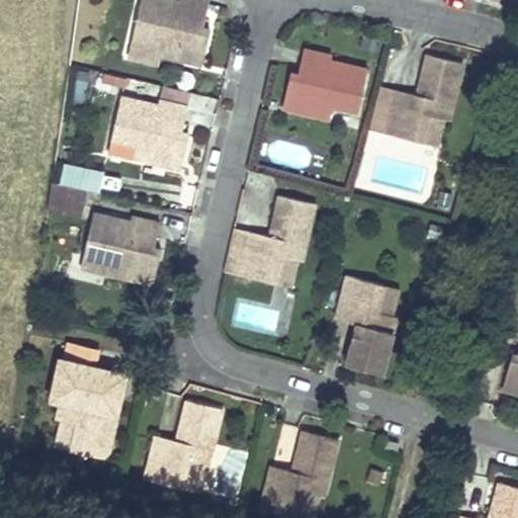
[(155,54),(175,58),(178,46),(204,52),(210,26),(203,24),(208,3),(197,0),(141,0),(133,35),(151,39),(151,38),(158,39),(155,54)]
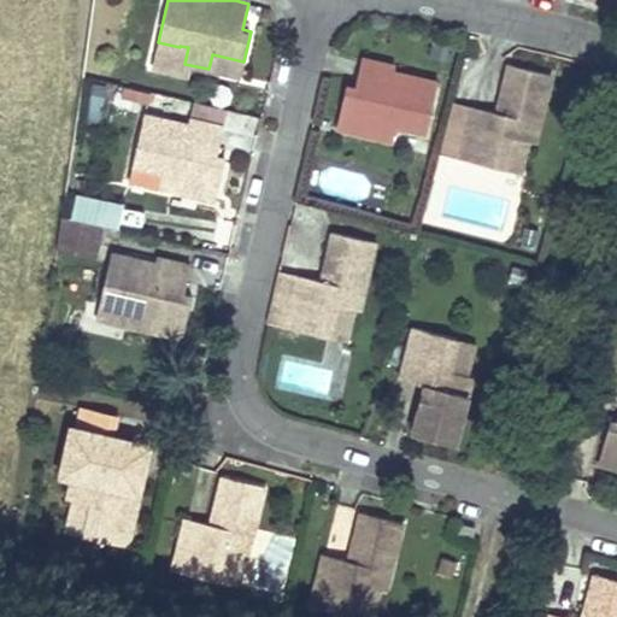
[(180,47),(158,42),(152,69),(181,76),(184,64),(188,47),(180,46),(180,47)]
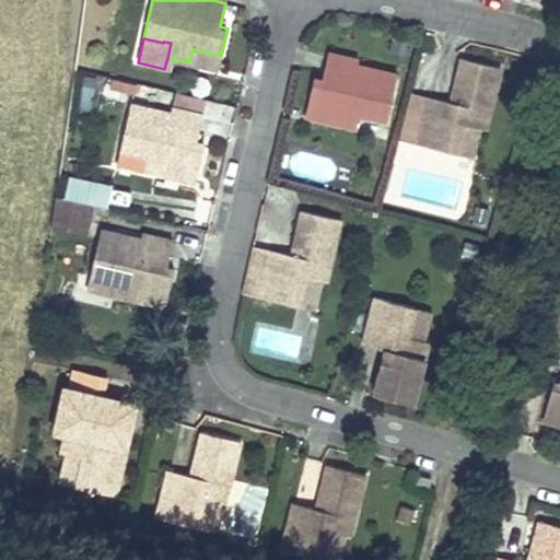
[(193,49),(189,62),(218,70),(221,56),(193,49)]
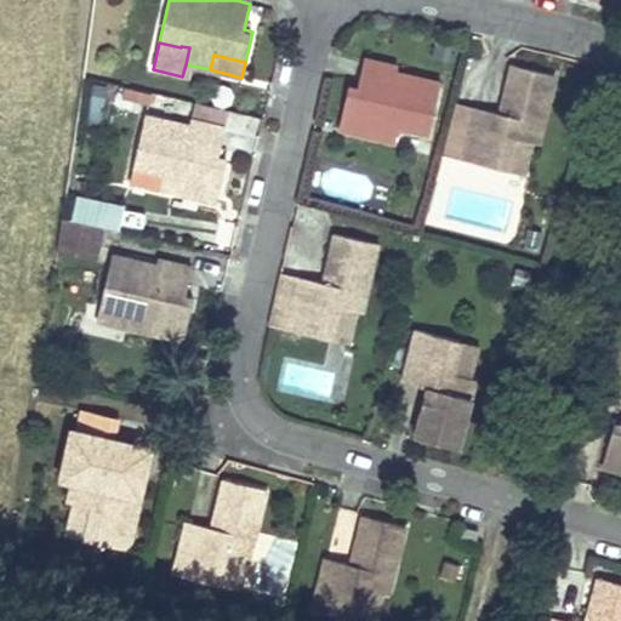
[(349,86),(343,113),(375,120),(371,136),(396,142),(399,125),(408,126),(408,129),(429,134),(442,83),(397,72),(398,66),(365,58),(358,87),(349,86)]
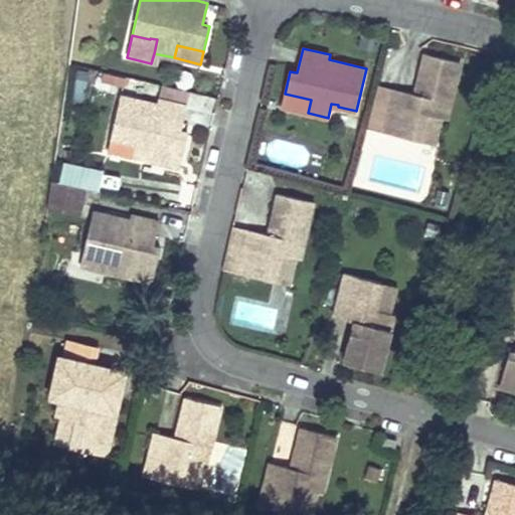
[(394,88),(383,131),(419,140),(426,114),(443,118),(447,119),(461,61),(424,52),(417,81),(420,81),(417,94),(394,88)]
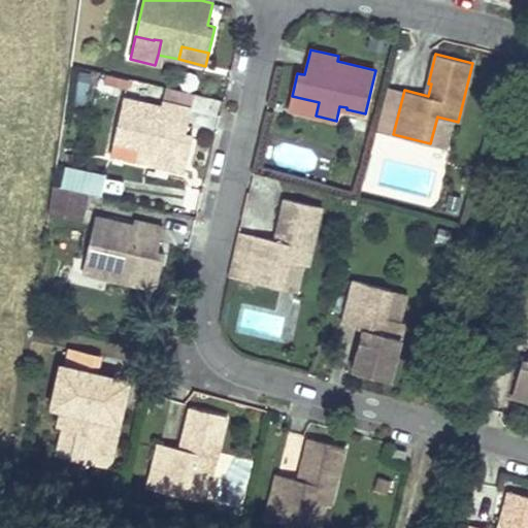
[(85,104),(93,73),(79,70),(71,101),(85,104)]
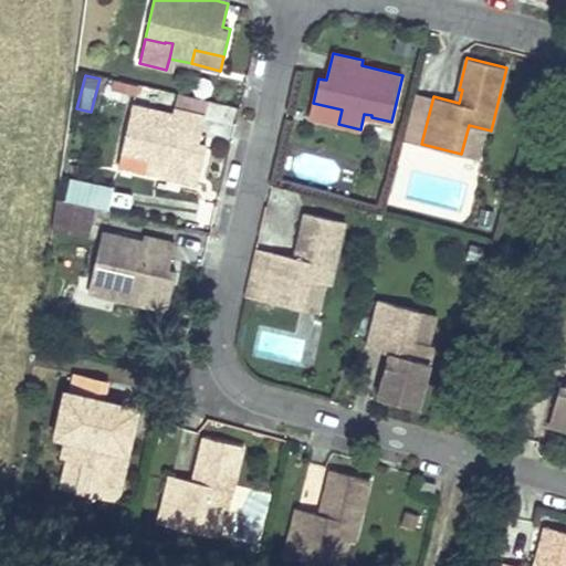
[(416,92),(404,139),(421,144),(433,96),(416,92)]
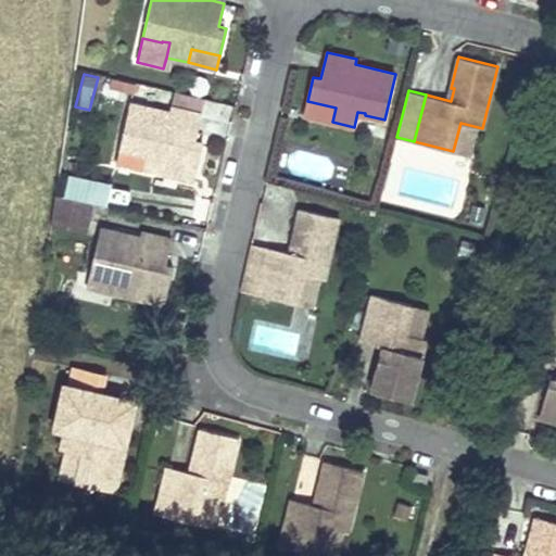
[(168,161),(197,167),(203,140),(196,138),(201,112),(172,105),(171,110),(130,101),(119,151),(139,155),(139,153),(147,154),(143,169),(165,175),(168,161)]
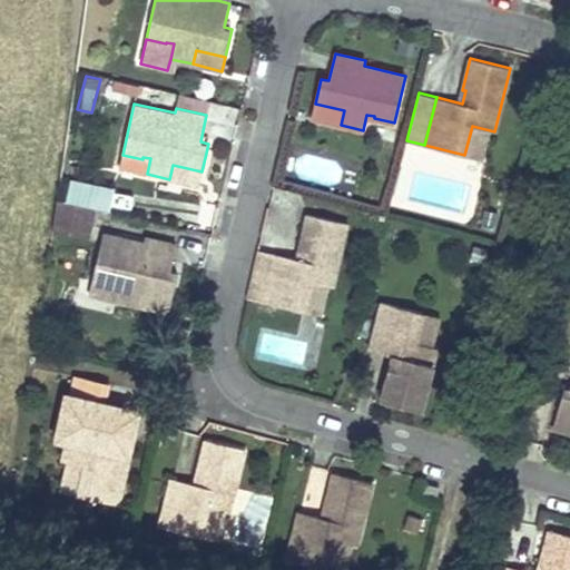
[(344,110),(315,104),(312,118),(341,125),(344,110)]
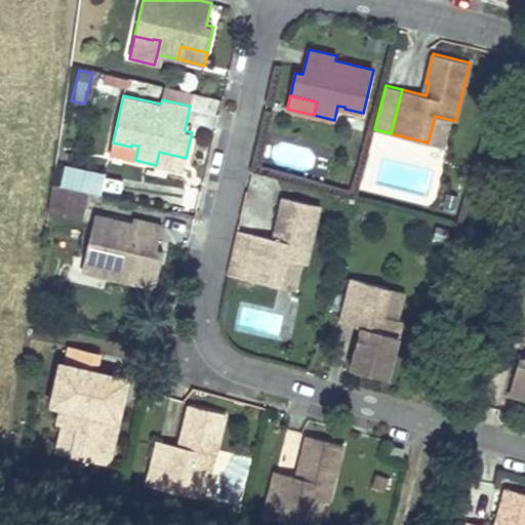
[(451,120),(435,116),(428,143),(445,147),(451,120)]
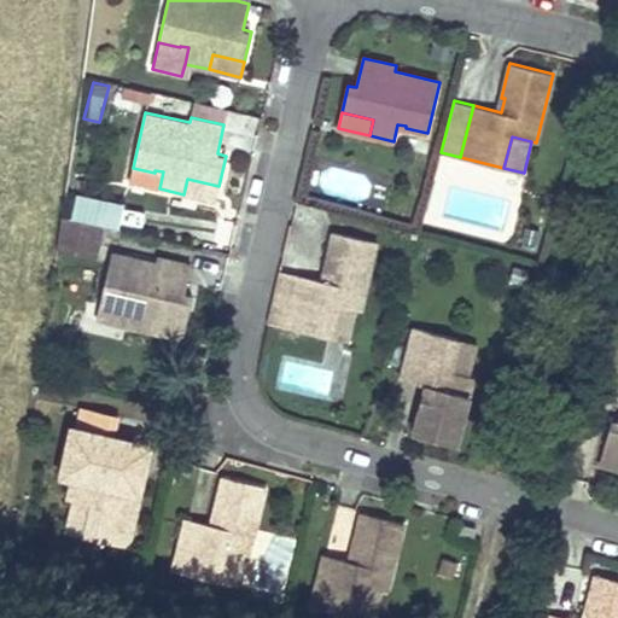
[(129,182),(159,188),(163,172),(155,170),(155,173),(133,168),(129,182)]
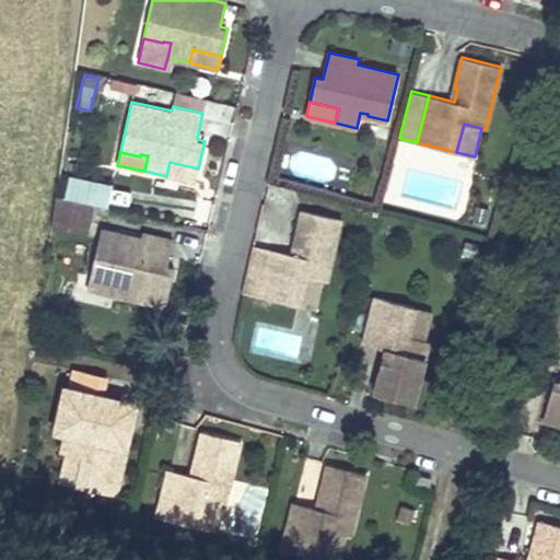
[(170,162),(166,176),(196,183),(198,168),(170,162)]
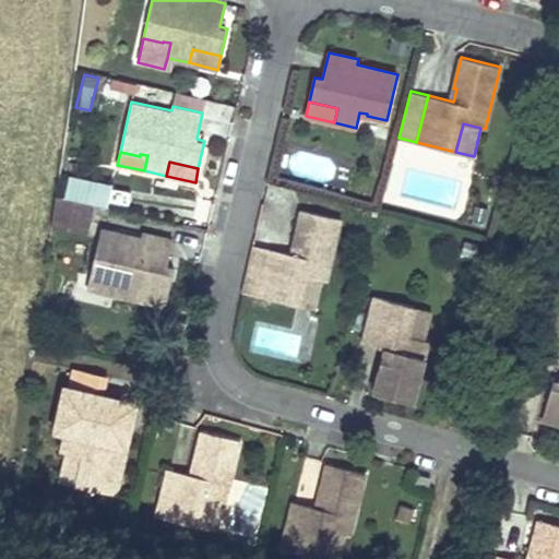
[(62,197),(87,203),(90,192),(64,187),(62,197)]
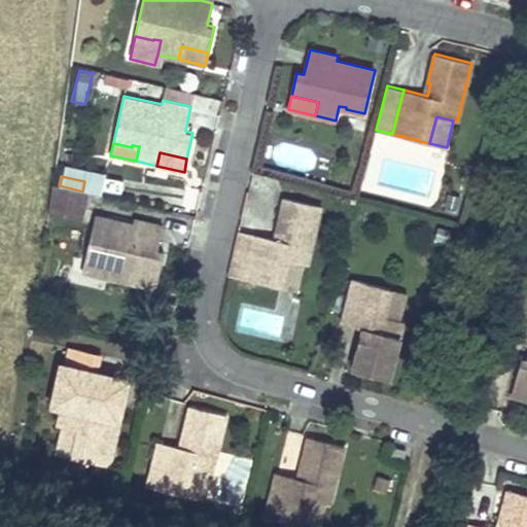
[(50,184),(48,212),(82,220),(89,192),(82,191),(59,185),(50,184)]
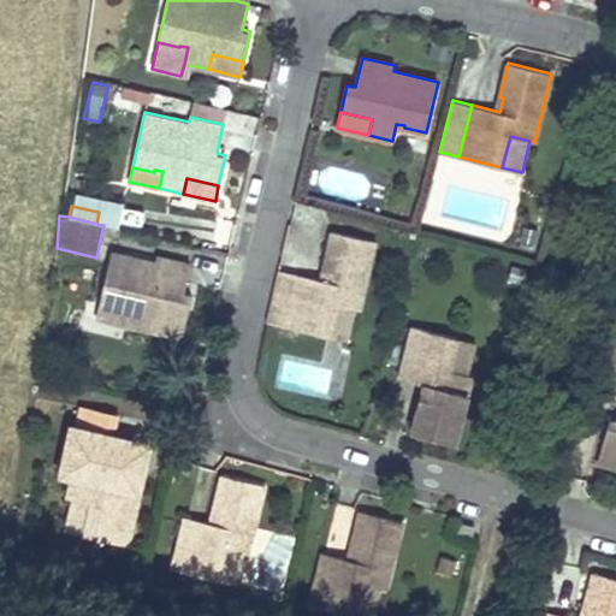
[(375,242),(332,232),(325,267),(327,267),(324,280),(278,271),(266,323),(327,337),(335,304),(354,309),(359,311),(375,242)]
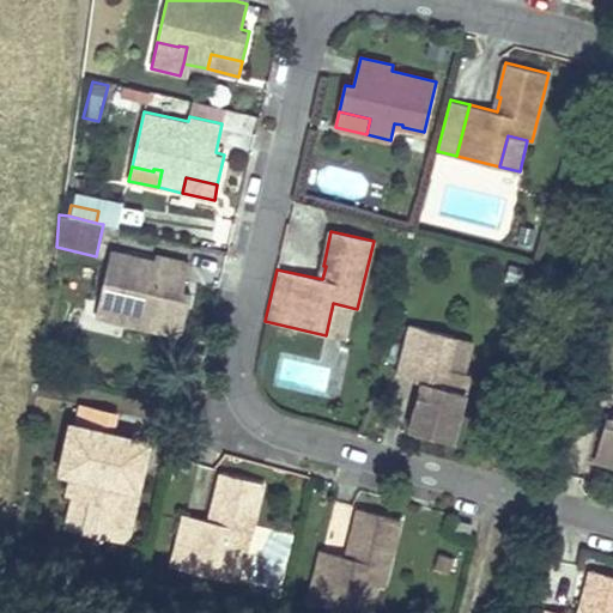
[(153,314),(184,321),(190,295),(182,292),(189,263),(156,256),(155,261),(110,252),(99,303),(120,308),(120,305),(128,308),(125,326),(149,332),(153,314)]
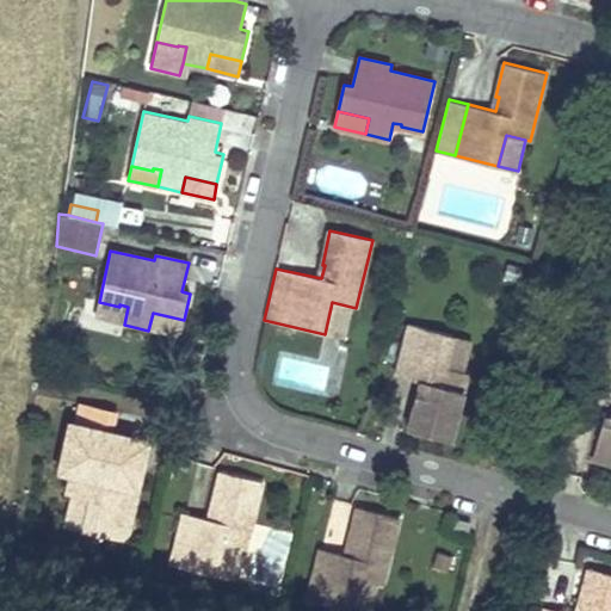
[(94,318),(124,325),(128,307),(119,304),(119,307),(99,302),(94,318)]
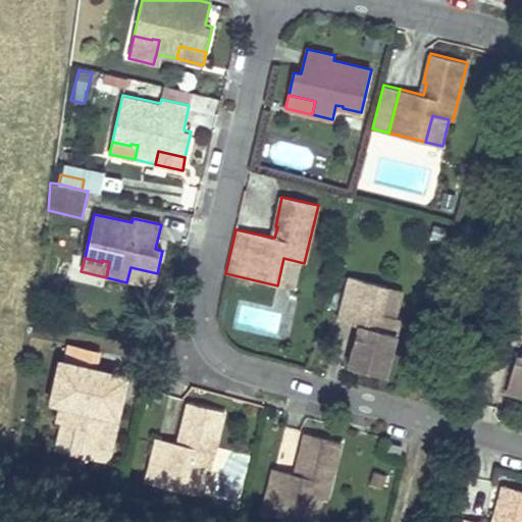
[(300,262),(283,258),(277,285),(294,289),(300,262)]
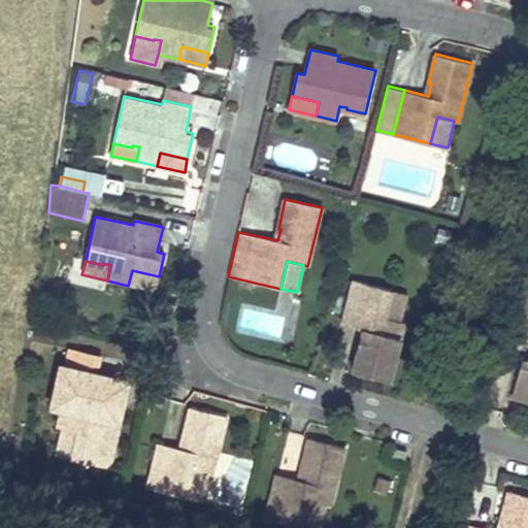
[(132,270),(128,286),(156,292),(159,276),(132,270)]
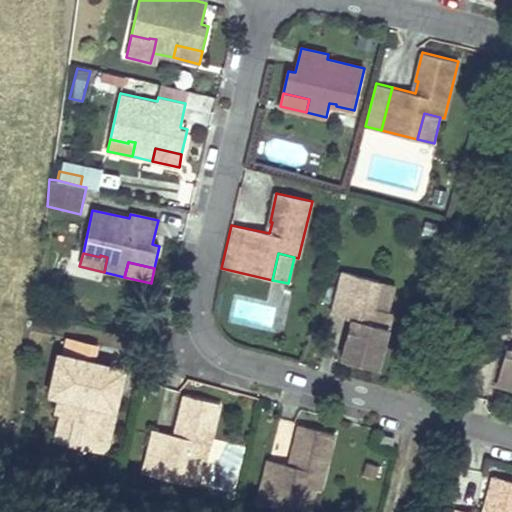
[(352,324),(389,334),(393,316),(388,314),(372,310),(379,284),(342,275),(331,318),(352,324)]
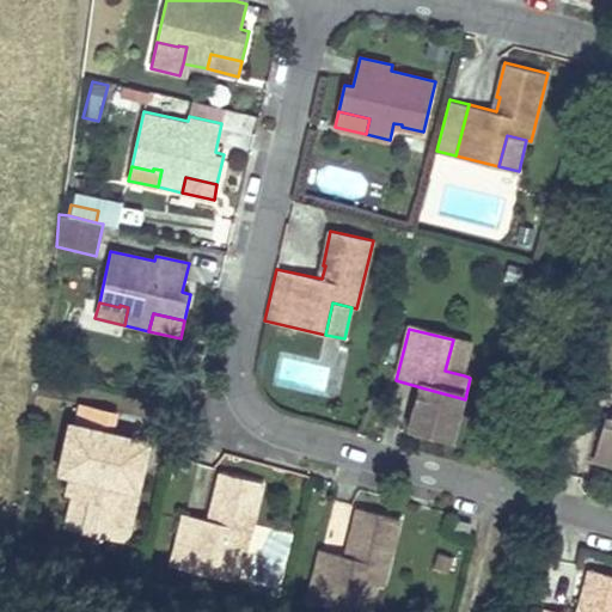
[(472,346),(453,340),(445,371),(464,375),(472,346)]
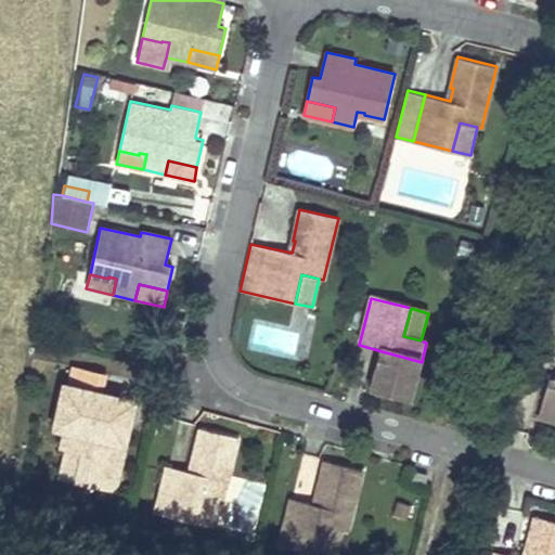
[(422,362),(382,351),(370,394),(410,403),(422,362)]
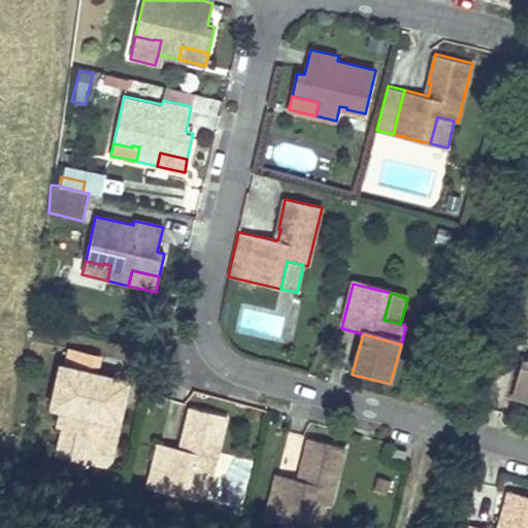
[(64,369),(98,376),(102,358),(68,351),(64,369)]
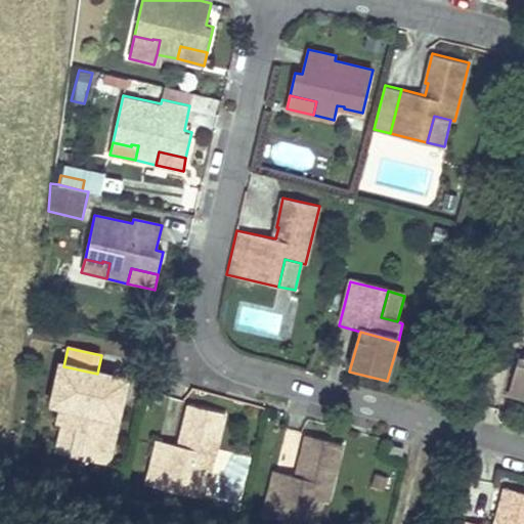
[(523,359),(518,357),(511,381),(523,384),(523,359)]
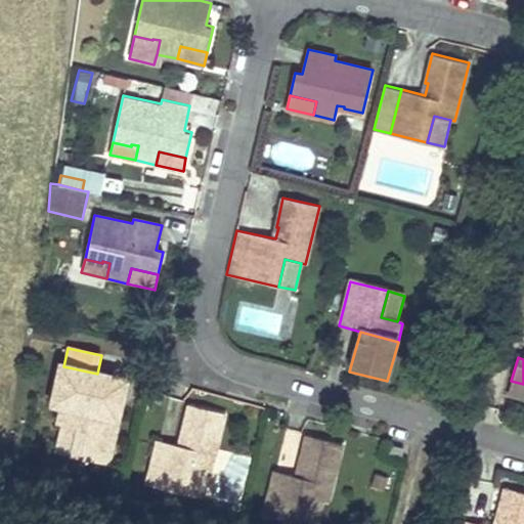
[(81,419),(120,428),(131,381),(97,374),(63,366),(59,365),(49,411),(59,413),(81,419)]
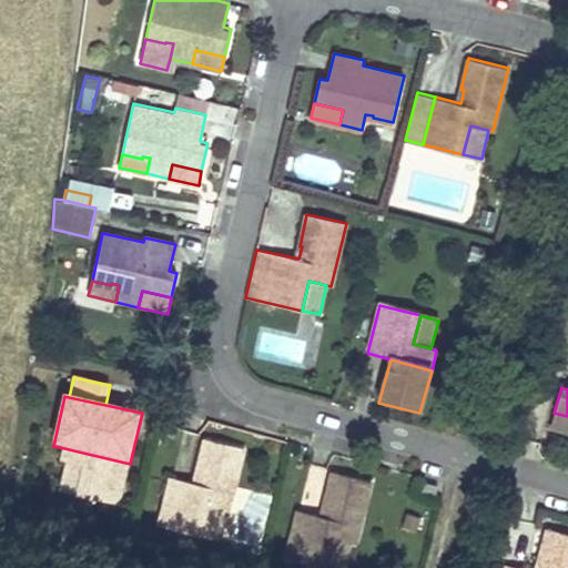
[(567,416),(554,413),(550,427),(567,432),(567,416)]
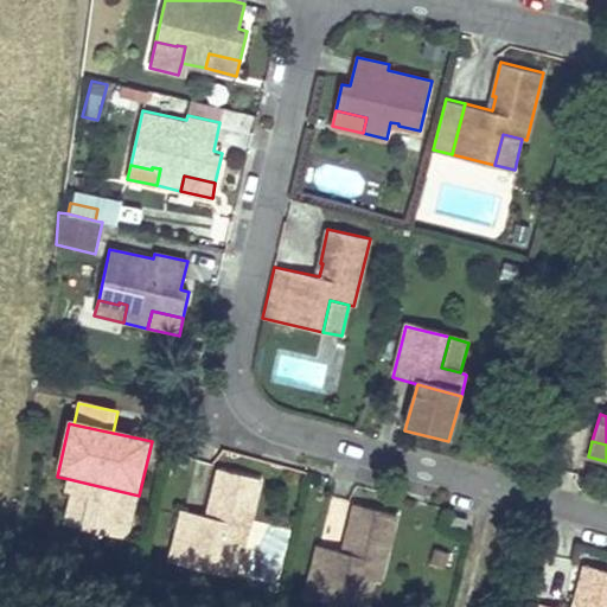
[(261,478),(218,468),(210,503),(213,503),(210,516),(181,510),(170,561),(212,572),(221,541),(240,544),(244,545),(261,478)]
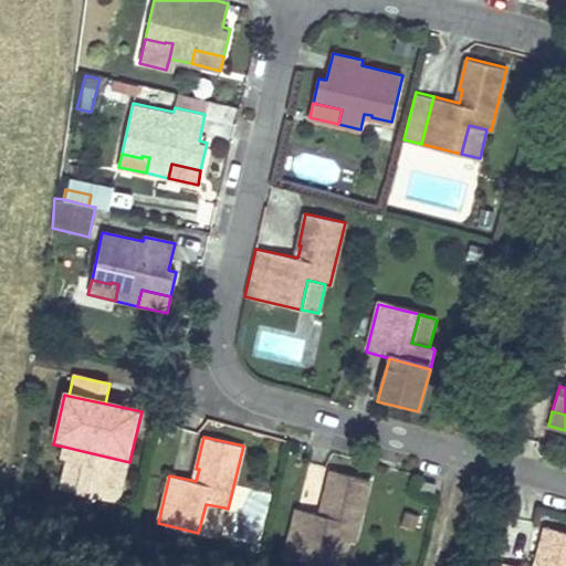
[(66,459),(84,463),(87,452),(64,447),(62,458),(66,459)]
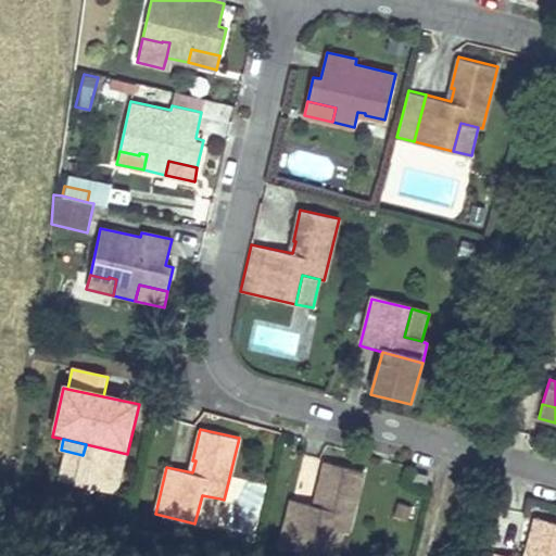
[(127,454),(86,444),(83,455),(76,485),(117,495),(127,454)]
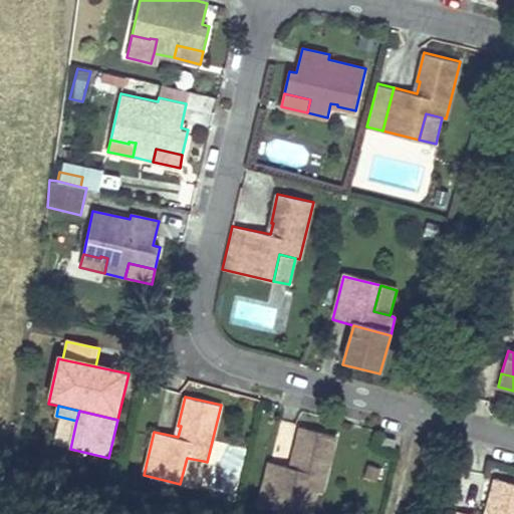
[(53,445),(70,449),(76,421),(60,417),(53,445)]
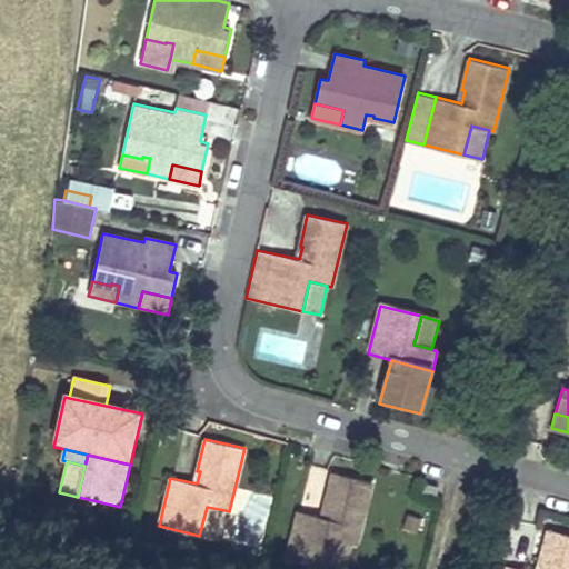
[(357,545),(372,482),(333,472),(325,505),(328,506),(325,517),(298,510),(286,558),(326,568),(333,539),(351,543),(357,545)]
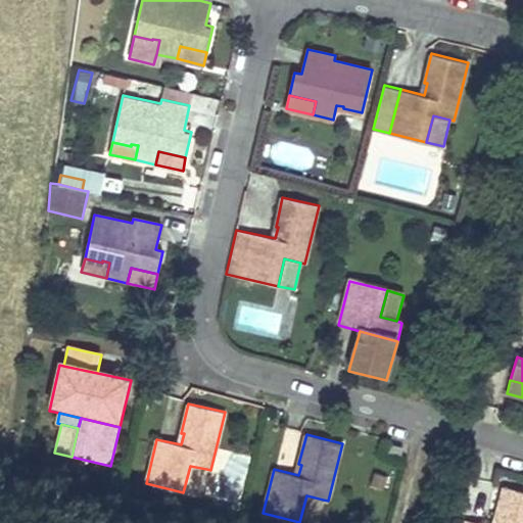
[(400,460),(402,449),(388,445),(386,457),(400,460)]
